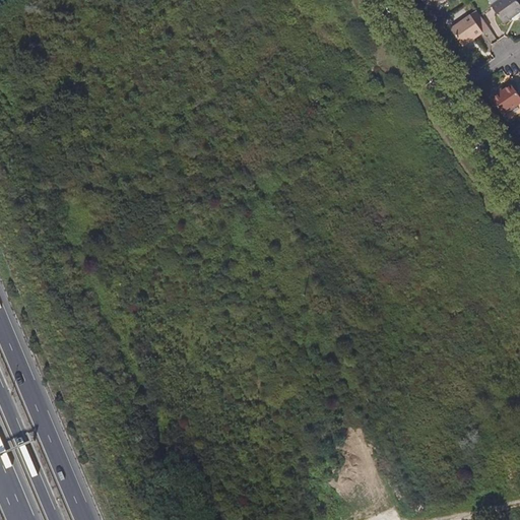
[(513,13),(514,15),(519,10),(519,5),(516,0),(499,0),(491,6),(503,22),(510,17),(509,16),(513,13)]
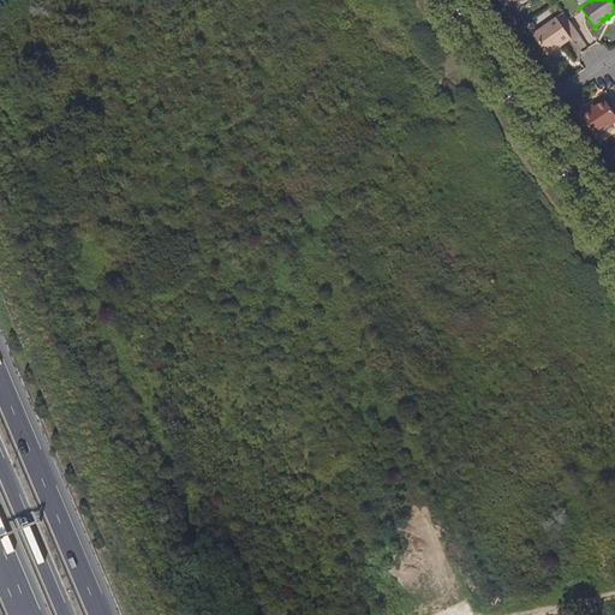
[(557,18),(571,39),(578,34),(563,13),(557,18)]
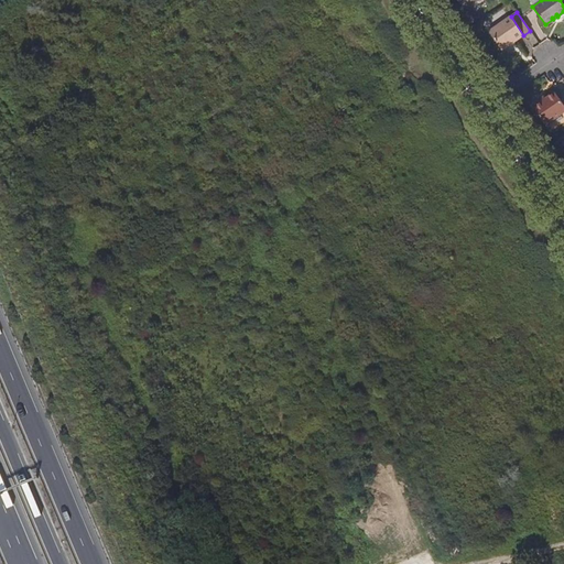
[(489,31),(501,49),(514,39),(516,41),(523,35),(511,17),(489,31)]
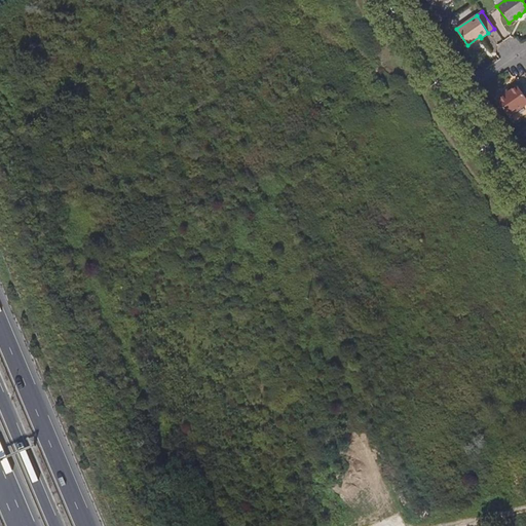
[(468,46),(481,38),(480,36),(467,45),(468,46)]
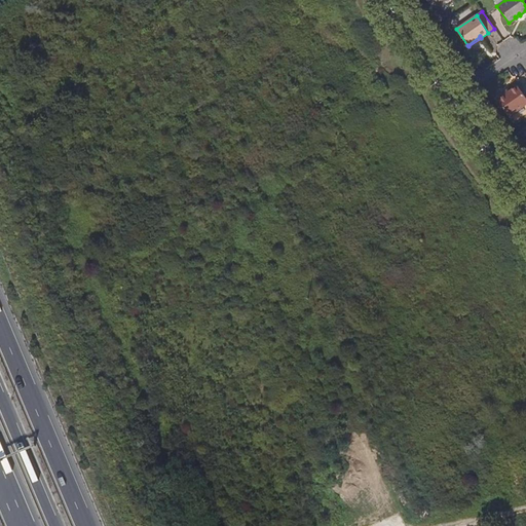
[(509,90),(498,98),(510,115),(525,103),(525,98),(517,85),(509,90)]
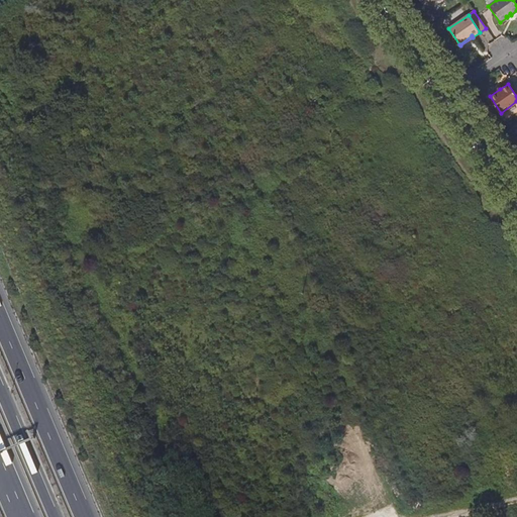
[(488,95),(490,96),(500,89),(499,88),(488,95)]
